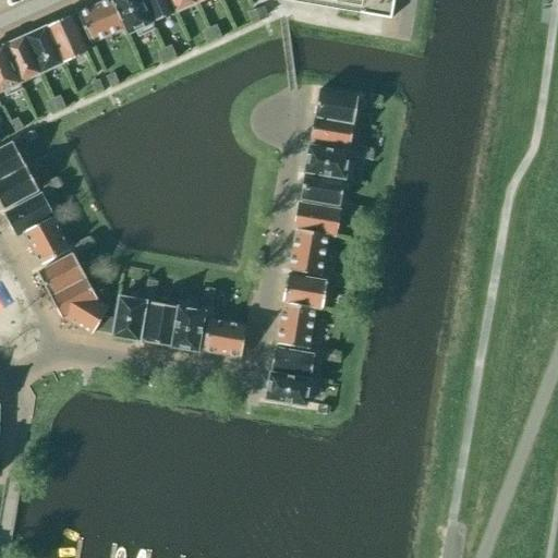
[(124,28),(111,0),(106,0),(77,14),(91,44),(124,28)]
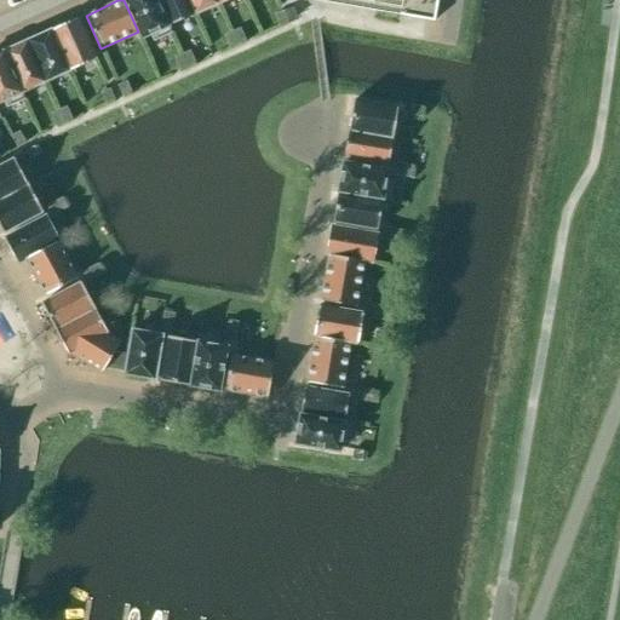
[(156,0),(124,0),(138,32),(142,38),(150,34),(154,41),(172,33),(168,26),(156,0)]
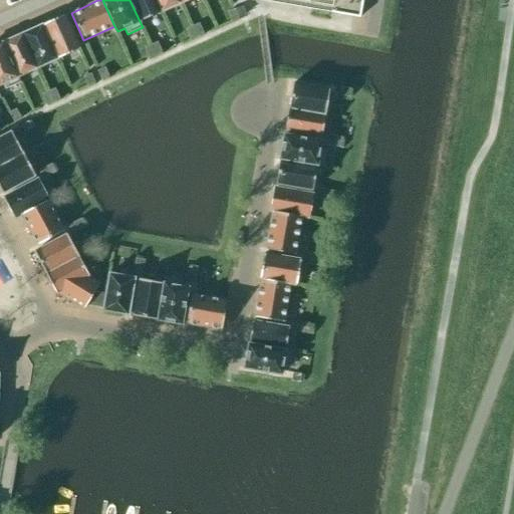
[(156,0),(130,0),(140,21),(162,12),(156,0)]
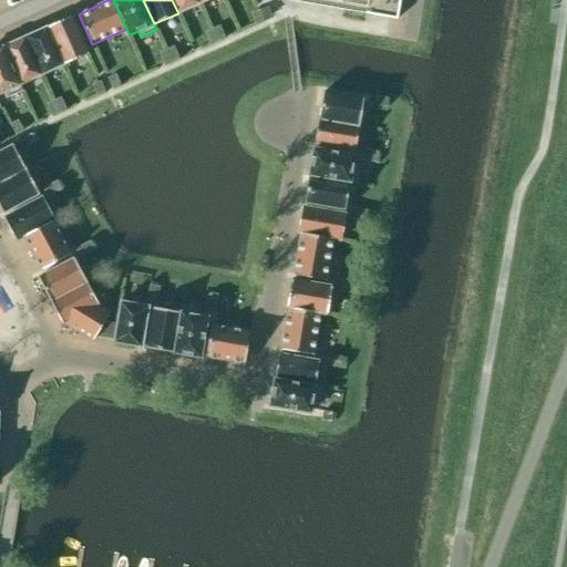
[(172,0),(178,13),(200,3),(198,0),(172,0)]
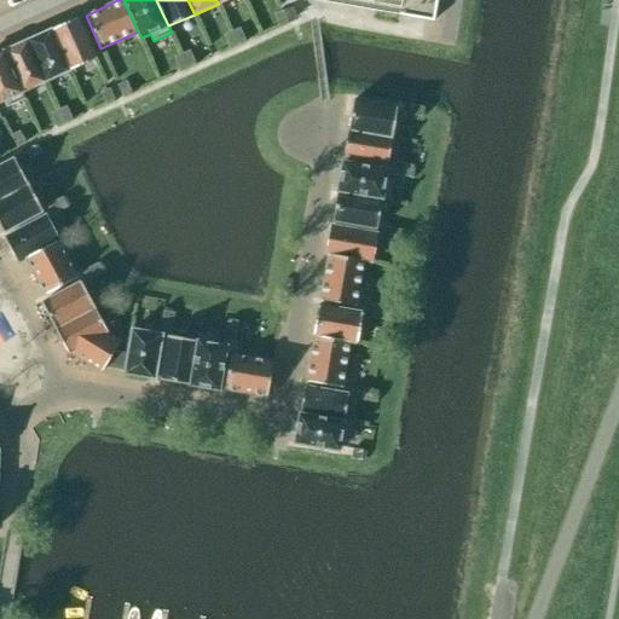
[(368,0),(368,10),(399,15),(401,0),(368,0)]
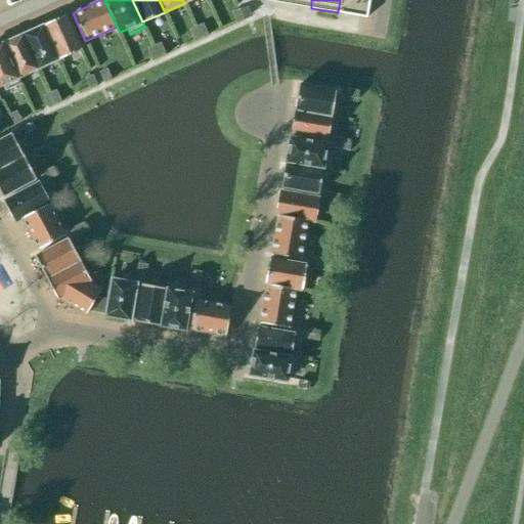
[(340,0),(338,12),(367,17),(369,0),(340,0)]
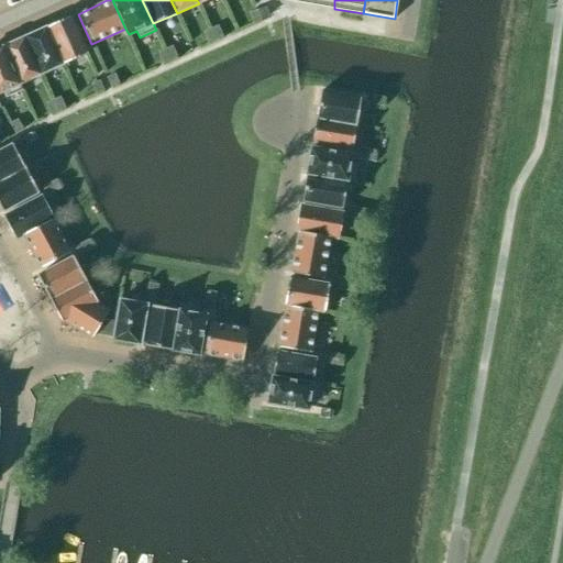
[(250,13),(253,22),(262,19),(258,9),(250,13)]
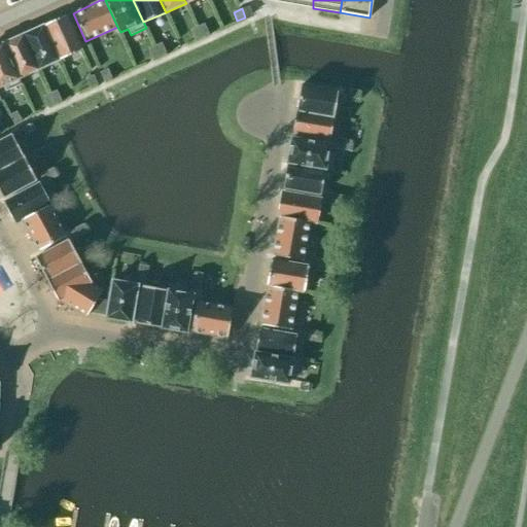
[(67,14),(43,26),(59,60),(82,49),(67,14)]
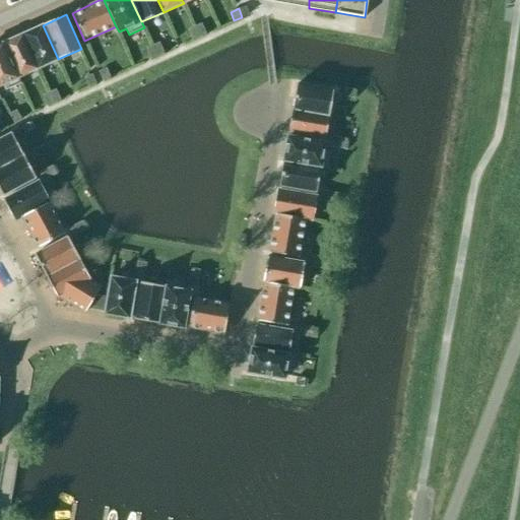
[(202,23),(195,27),(199,37),(206,33),(202,23)]
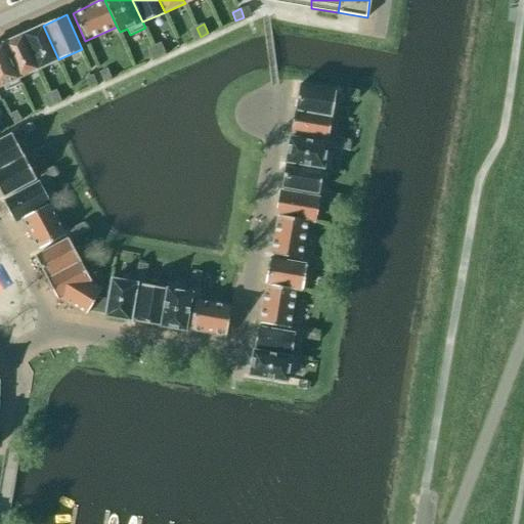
[(39,69),(58,59),(43,26),(23,34),(39,69)]
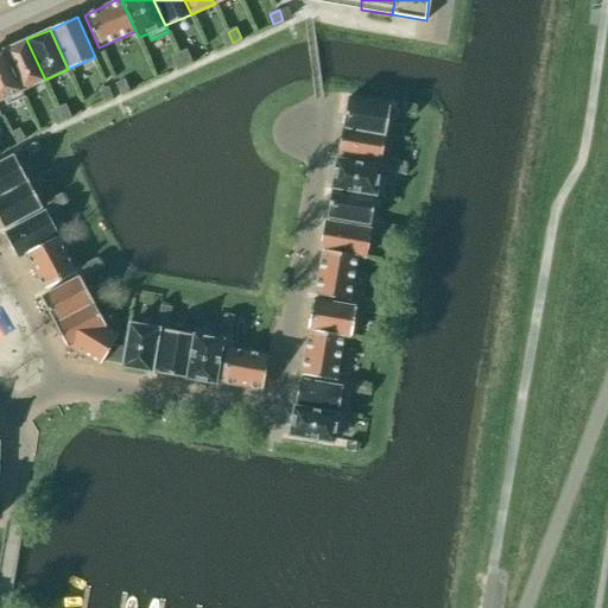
[(225,46),(233,43),(228,32),(220,36),(225,46)]
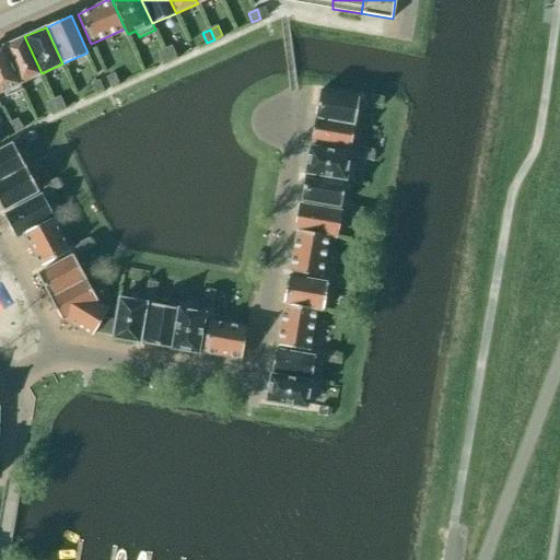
[(20,83),(42,73),(24,36),(3,46),(20,83)]
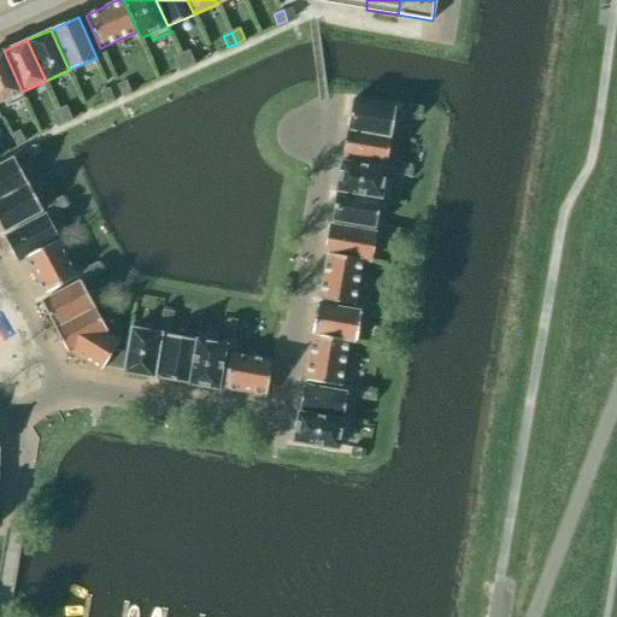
[(189,50),(181,54),(186,66),(195,62),(189,50)]
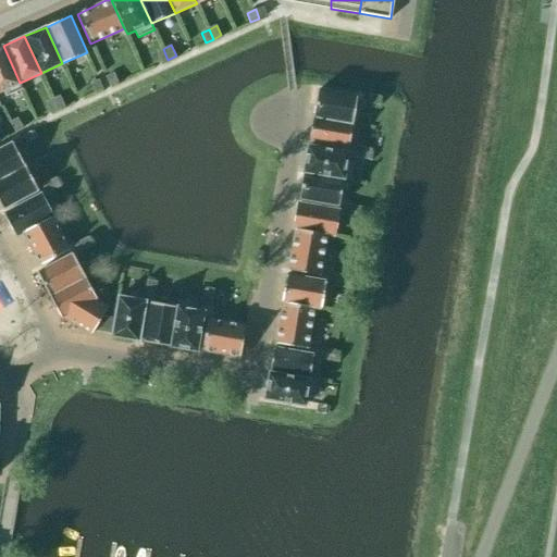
[(20,83),(3,46),(0,47),(0,91),(3,90),(5,96),(22,89),(20,83)]
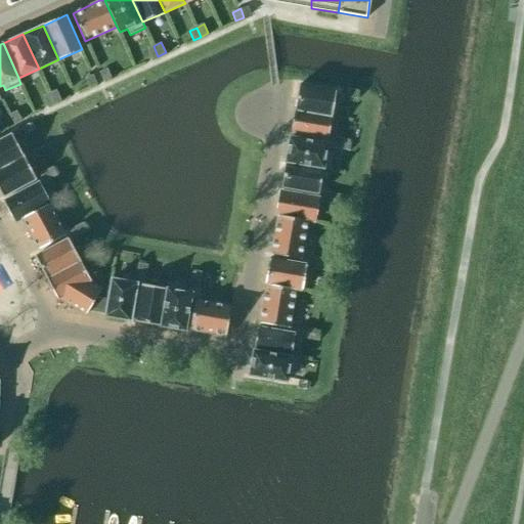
[(153,58),(158,56),(154,46),(147,48),(153,58)]
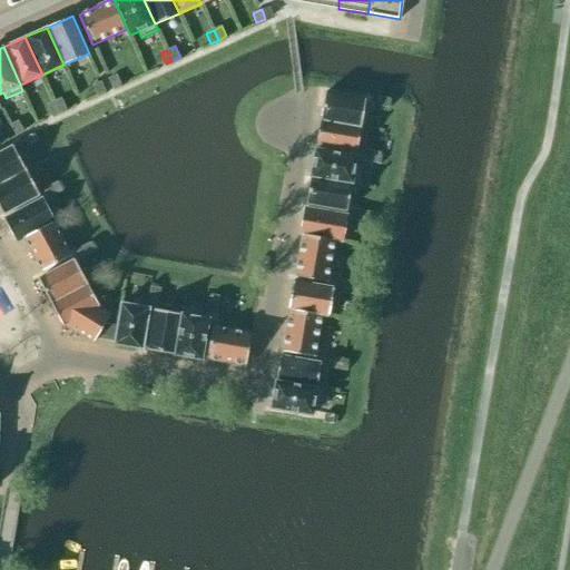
[(108,79),(112,88),(121,84),(117,76),(108,79)]
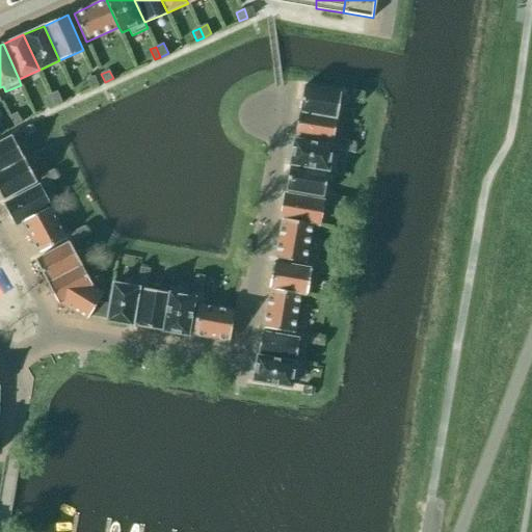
[(87,80),(90,87),(98,84),(95,76),(87,80)]
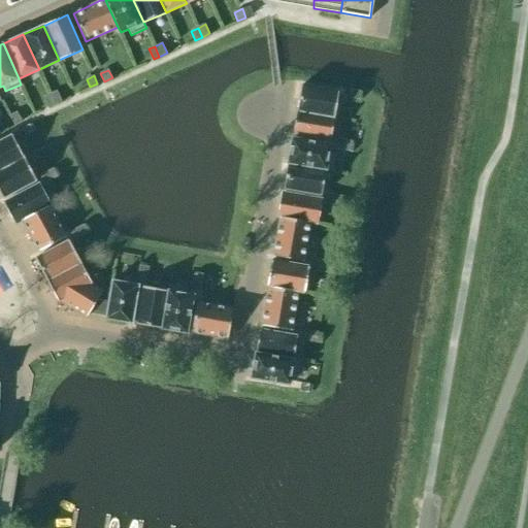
[(301,86),(297,110),(334,118),(339,92),(301,86)]
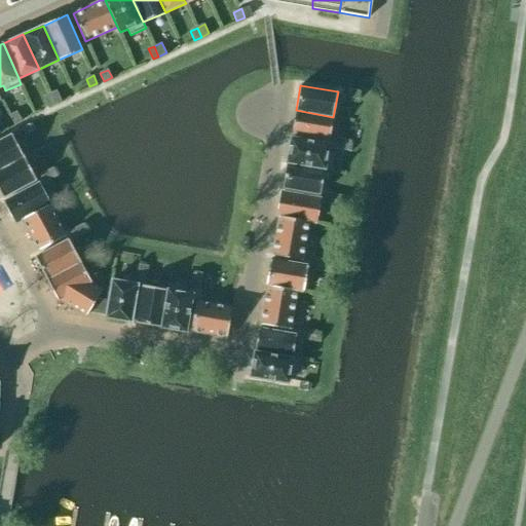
[(348,97),(357,99),(359,90),(349,88),(348,97)]
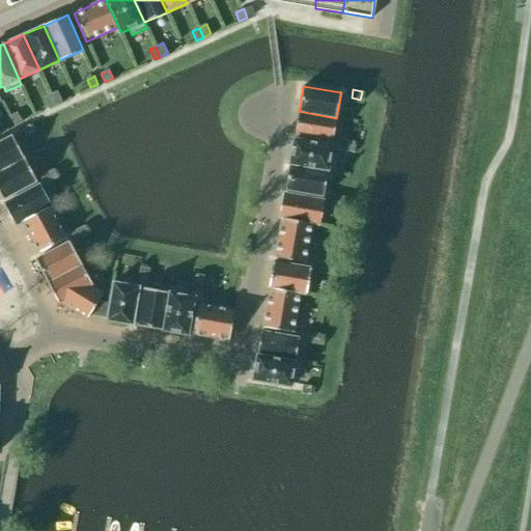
[(58,91),(50,94),(55,104),(62,101),(58,91)]
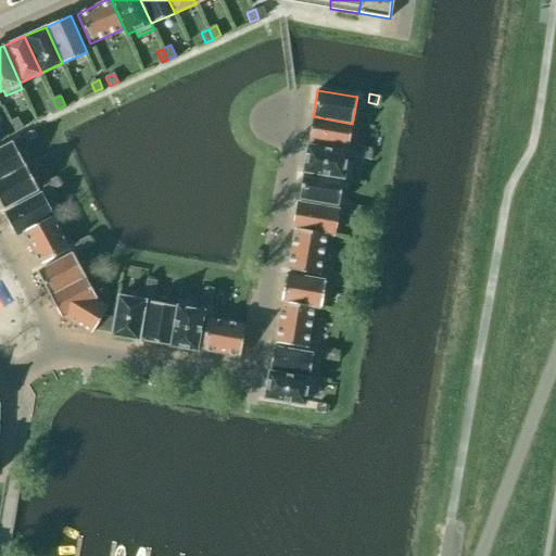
[(50,112),(58,109),(52,99),(46,102),(50,112)]
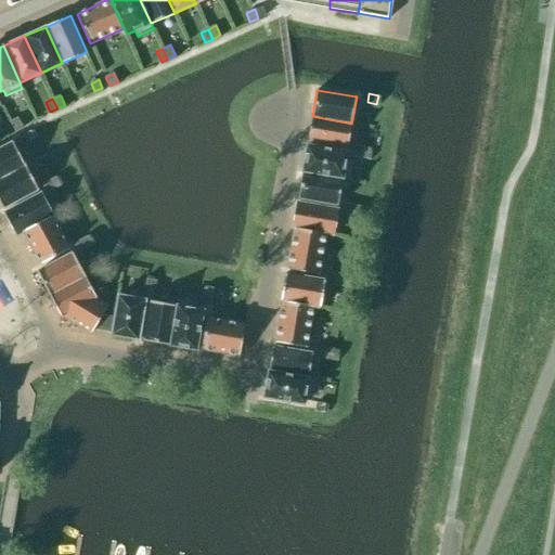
[(348,147),(351,124),(312,116),(308,140),(348,147)]
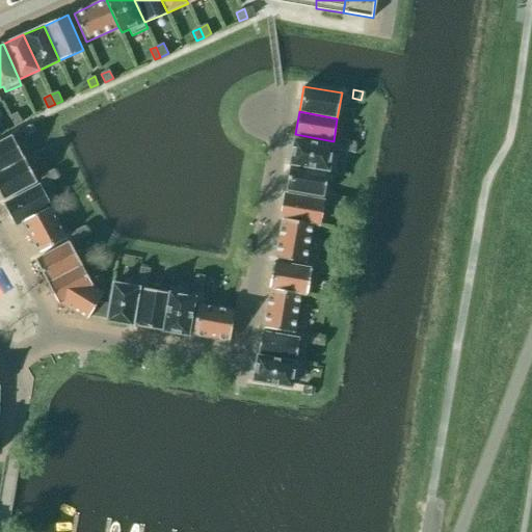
[(9,117),(15,125),(22,120),(18,112),(9,117)]
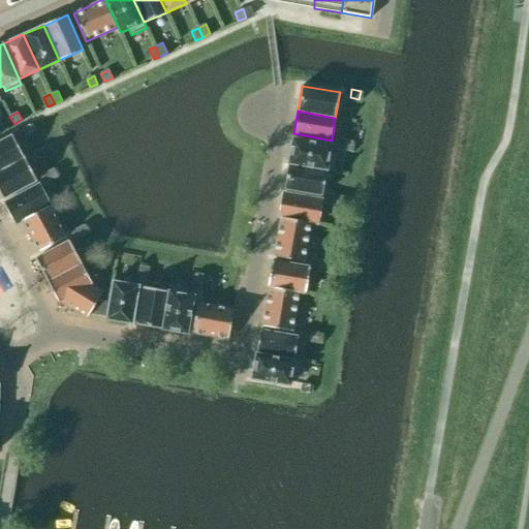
[(22,129),(27,136),(34,132),(29,125),(22,129)]
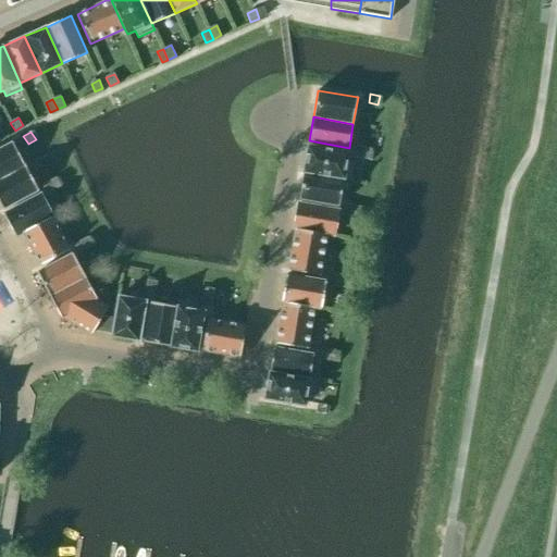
[(0,149),(0,180),(26,166),(13,143),(0,149)]
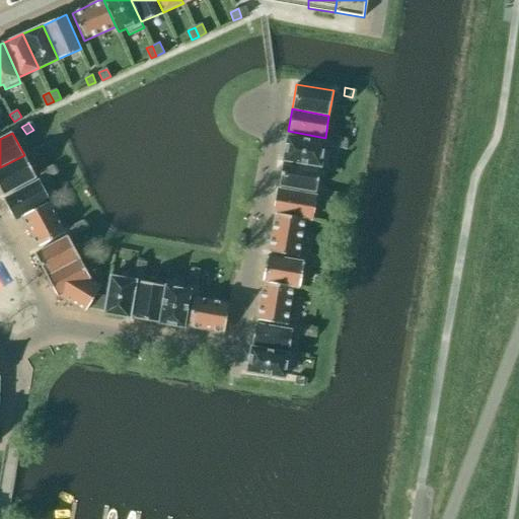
[(287,136),(283,160),(320,167),(326,167),(328,151),(322,150),(324,142),(287,136)]
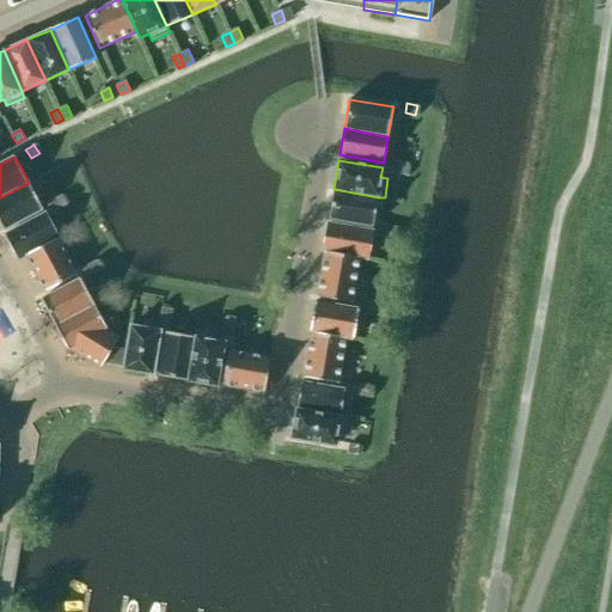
[(387,172),(396,173),(398,161),(390,160),(387,172)]
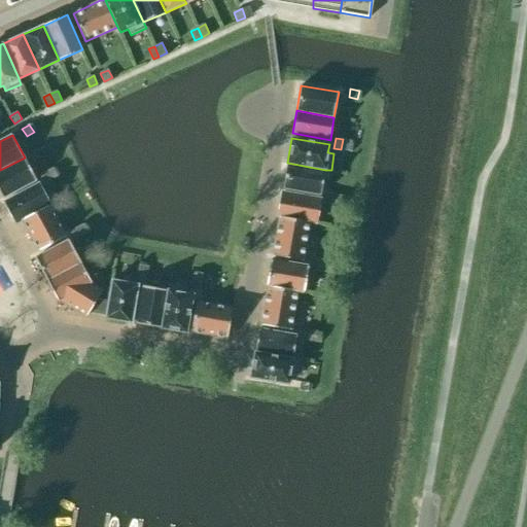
[(343,139),(341,149),(349,150),(351,141),(343,139)]
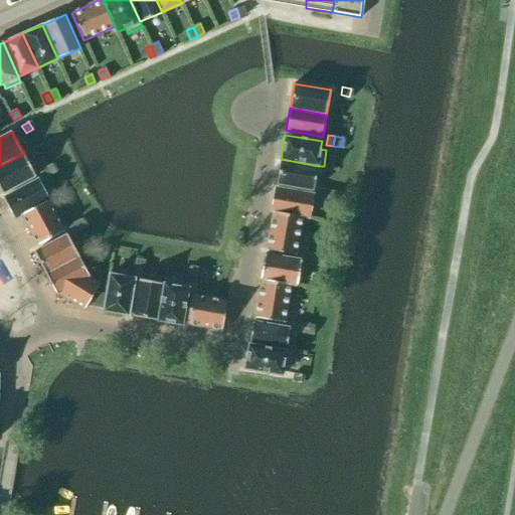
[(35,175),(24,154),(0,166),(0,187),(3,193),(35,175)]
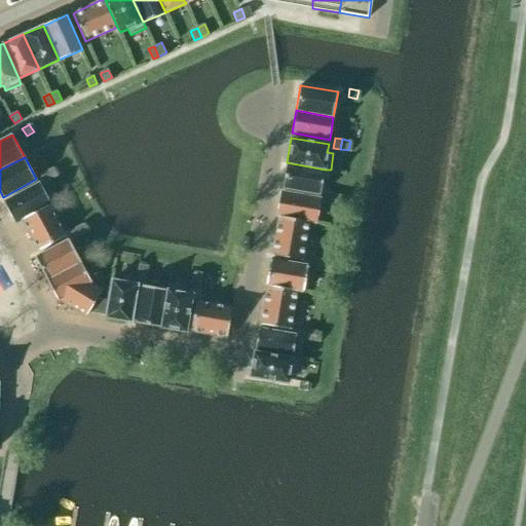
[(321,194),(325,170),(287,162),(283,188),(321,194)]
